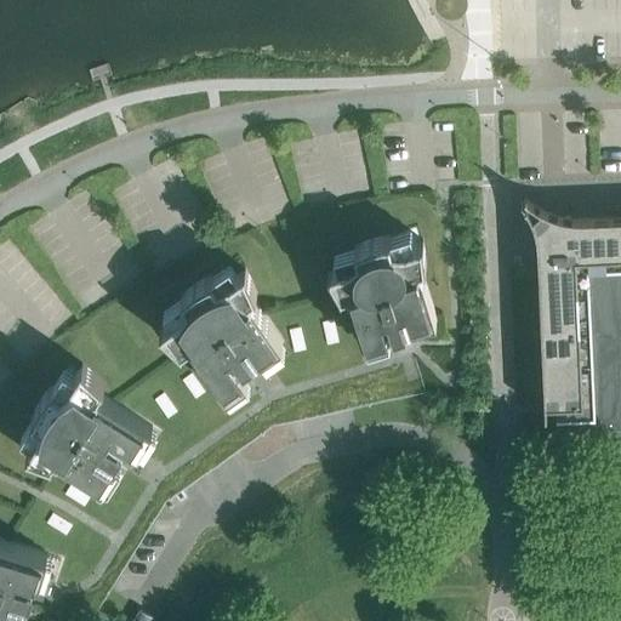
[(620,434),(620,224),(613,226),(613,214),(536,217),(539,256),(550,256),(558,438),(620,434)]
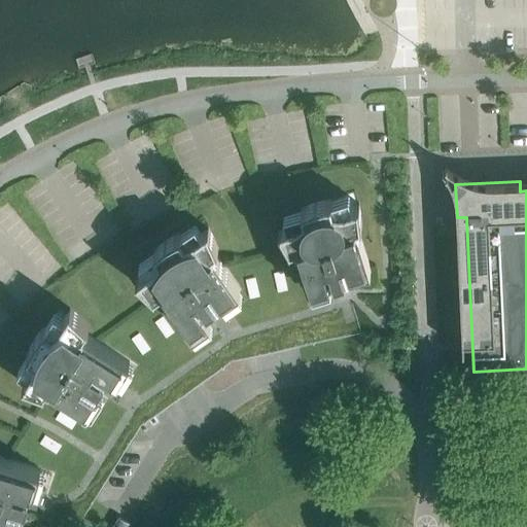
[(371,269),(357,225),(356,224),(359,223),(360,224),(361,224),(359,203),(357,203),(357,204),(335,211),(331,201),(331,199),(325,200),(318,202),(312,203),(306,206),(301,209),(302,210),(305,220),(280,229),(280,227),(279,229),(289,249),(291,248),(291,247),(295,246),(310,291),(330,285),(332,291),(348,287),(349,287),(345,277),(371,269)]
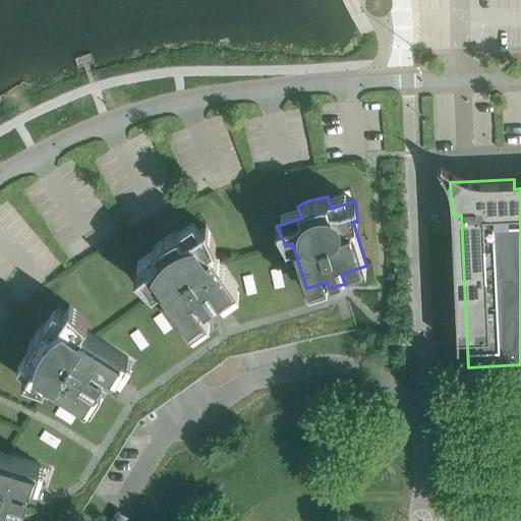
[(237,286),(219,261),(210,247),(214,245),(214,246),(216,245),(206,224),(205,225),(184,240),(178,231),(178,230),(172,232),(166,235),(161,239),(156,243),(152,248),(153,249),(160,258),(135,274),(134,275),(153,292),(154,292),(154,291),(160,287),(190,331),(208,319),(206,315),(219,305),(214,298),(218,296),(220,299),(237,286)]
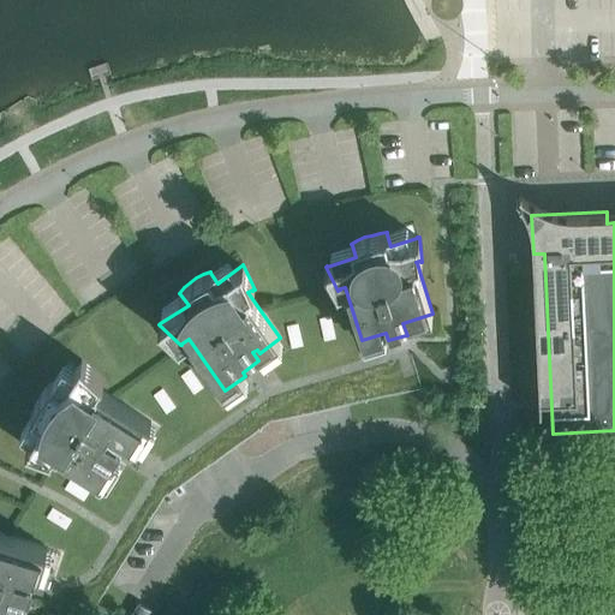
[(425,396),(406,335),(388,340),(386,333),(362,340),(345,287),(340,288),(340,290),(338,291),(258,308),(280,338),(260,353),(257,350),(252,352),(258,360),(243,372),(245,376),(225,390),(189,339),(181,344),(181,345),(180,345),(109,395),(151,422),(137,443),(133,441),(124,457),(114,451),(112,455),(115,458),(102,479),(54,451),(52,454),(53,455),(52,457),(30,490),(5,535),(47,548),(40,572),(48,574),(42,591),(106,610),(106,609),(95,607),(165,495),(270,421),(421,386),(424,398),(425,396)]
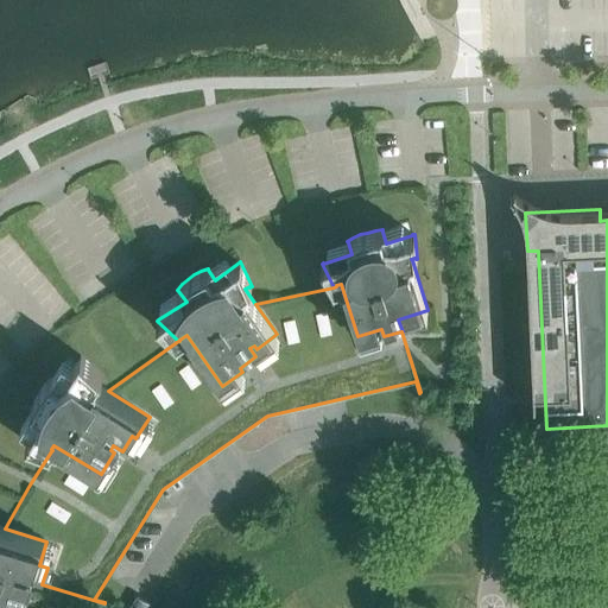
[(150,417),(108,391),(96,382),(101,377),(102,375),(81,355),(80,356),(81,356),(63,385),(51,378),(52,378),(51,377),(45,382),(42,388),(37,394),(33,401),(31,409),(32,409),(43,416),(27,441),(26,439),(26,442),(51,451),(52,450),(51,449),(54,445),(101,474),(114,453),(111,450),(113,445),(122,451),(132,436),(135,438),(150,417)]
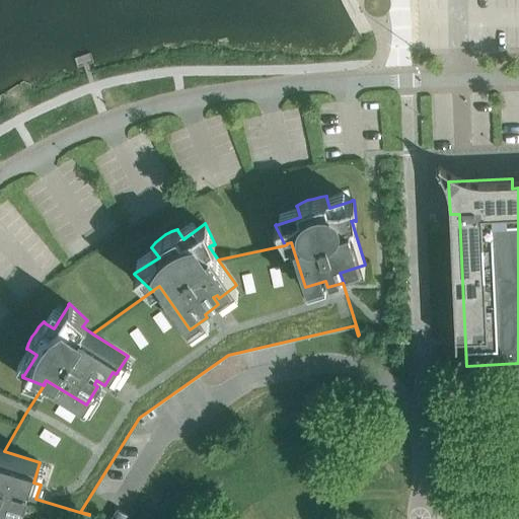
[(40,462),(4,451),(0,449),(0,516),(9,518),(18,518),(25,497),(35,500),(35,499),(41,485),(33,483),(40,462)]
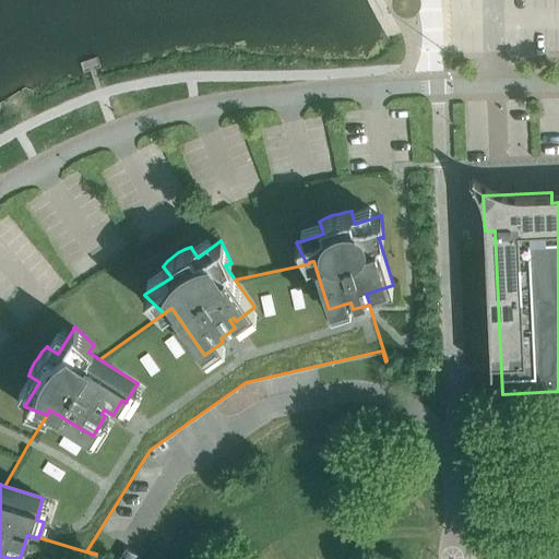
[(120,558),(133,558),(138,554),(126,547),(119,558),(120,558)]
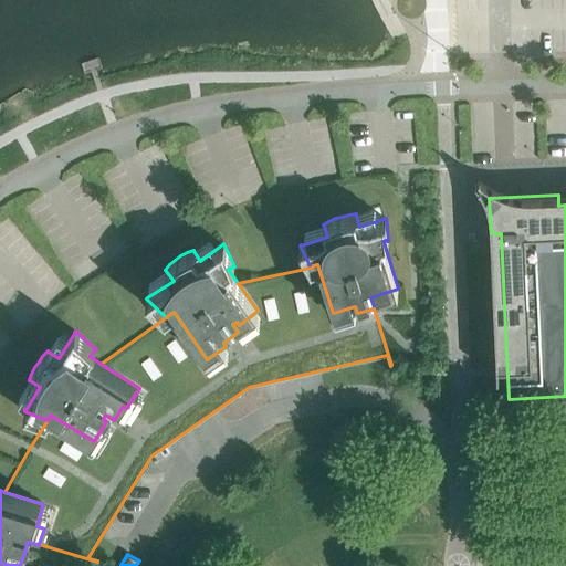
All buildings are outlined.
